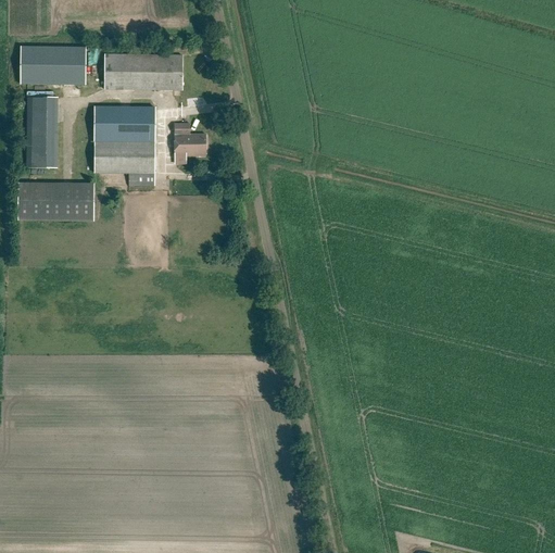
[(84,46),(19,46),(19,83),(84,83),(84,46)]
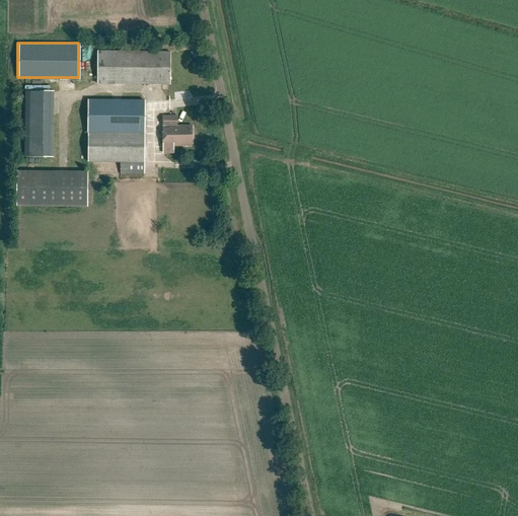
[(170,83),(170,50),(96,50),(96,82),(170,83)]
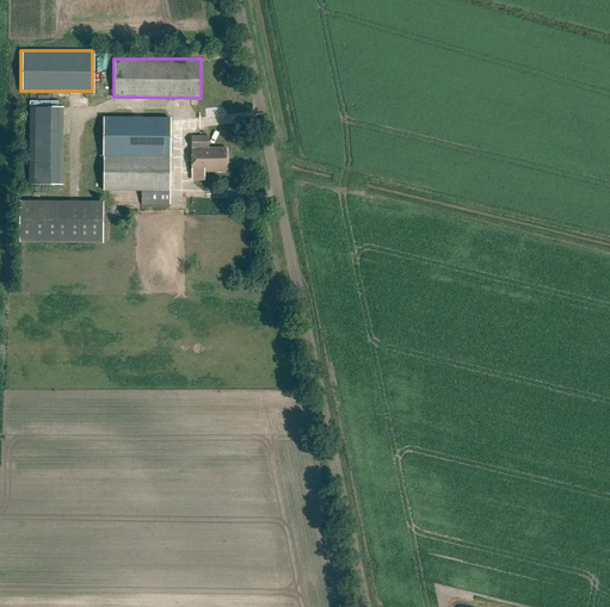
[(59,183),(60,105),(29,105),(29,181),(59,183)]
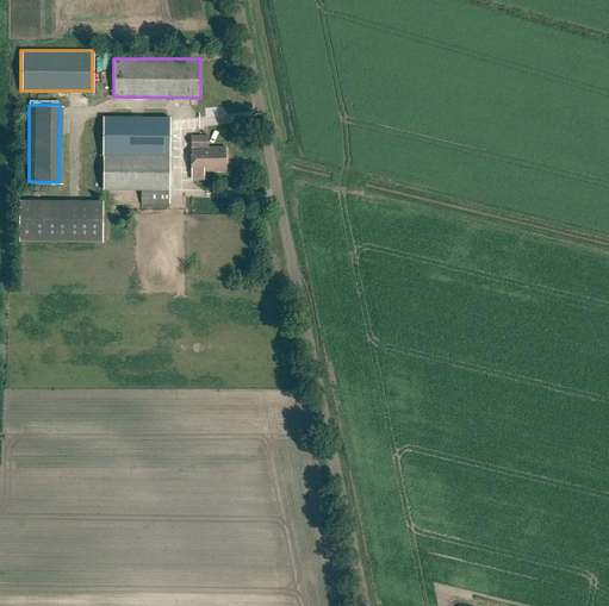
[(169,188),(169,116),(103,117),(101,152),(103,152),(103,188),(169,188)]
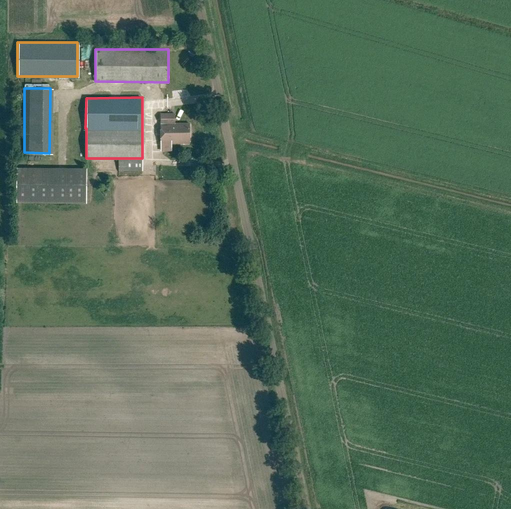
[(170,143),(189,142),(188,122),(174,122),(174,113),(159,113),(160,122),(159,122),(159,143),(159,149),(171,149),(170,143)]
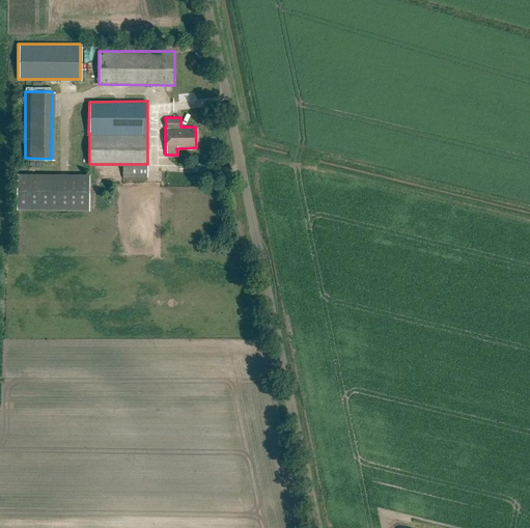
[(16,209),(88,209),(89,173),(17,173),(16,209)]
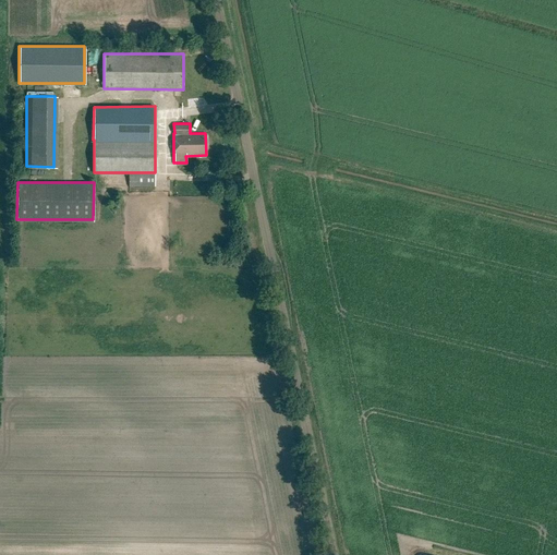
All buildings are outlined.
